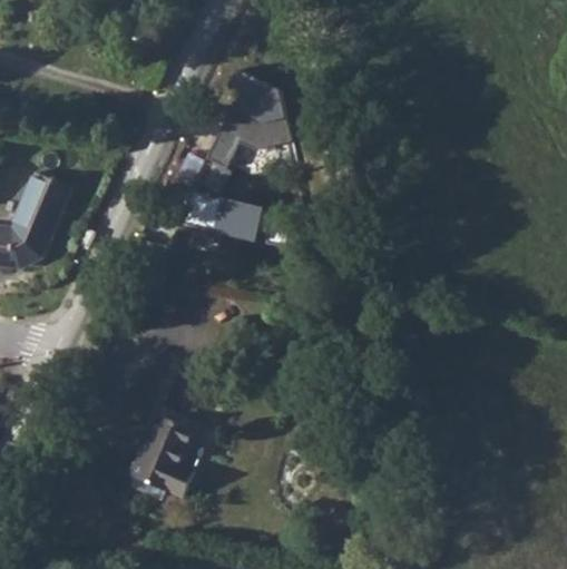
[(230,108),(205,157),(226,167),(238,141),(254,149),(291,140),(279,89),(250,75),(233,110),(230,108)]
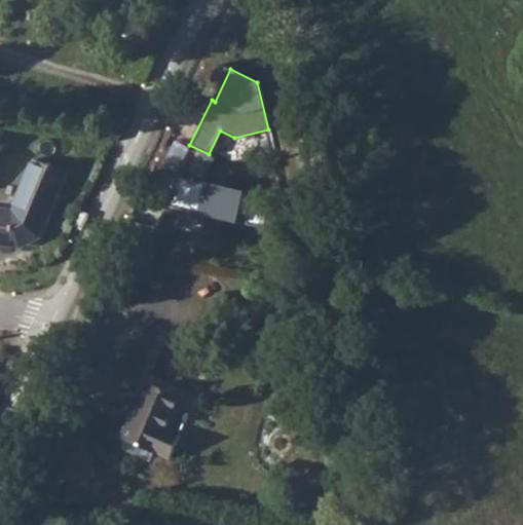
[(0,245),(19,248),(38,237),(66,173),(31,158),(9,210),(0,208),(0,245)]
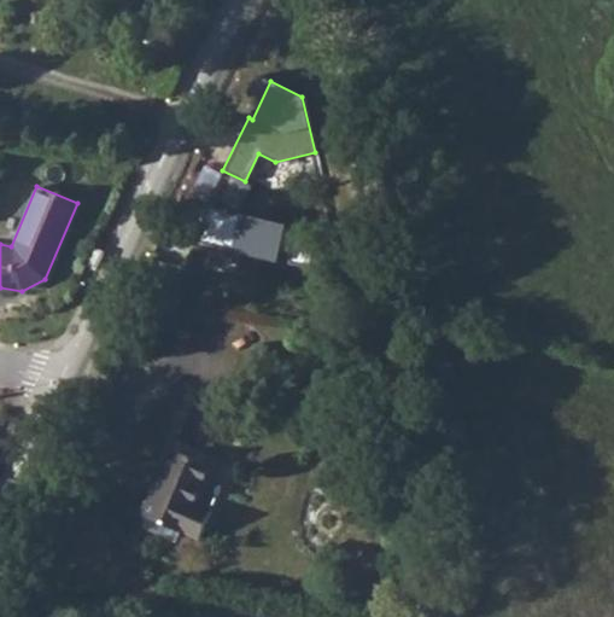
[(317,232),(205,204),(196,240),(278,260),(280,249),(291,252),(288,263),(308,268),(317,232)]
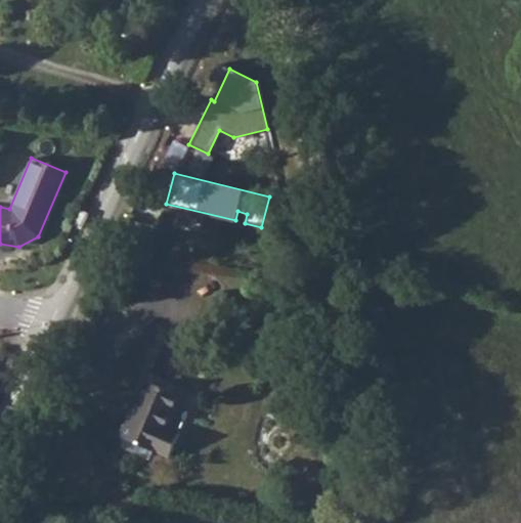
[(119,435),(169,455),(178,432),(167,427),(180,395),(143,379),(119,435)]
